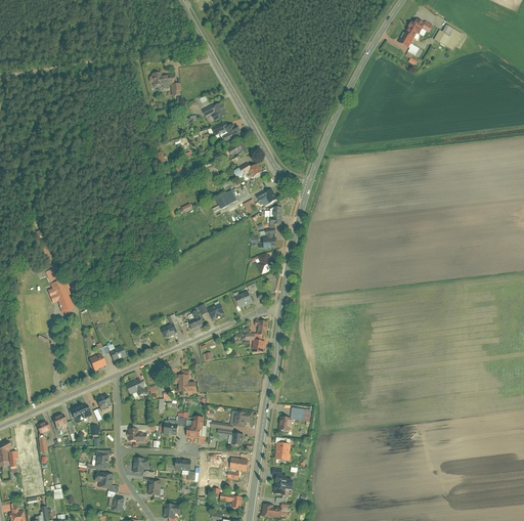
[(415,24),(410,22),(399,43),(409,48),(405,56),(410,58),(411,56),(418,59),(422,51),(410,45),(413,39),(418,41),(420,37),(424,39),(426,33),(429,34),(433,26),(424,22),(423,24),(416,20),(415,24)]
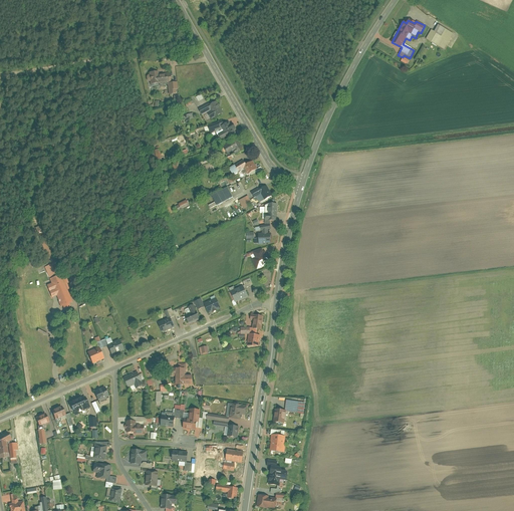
[(426,40),(444,50),(453,34),(437,25),(434,32),(431,30),(426,40)]
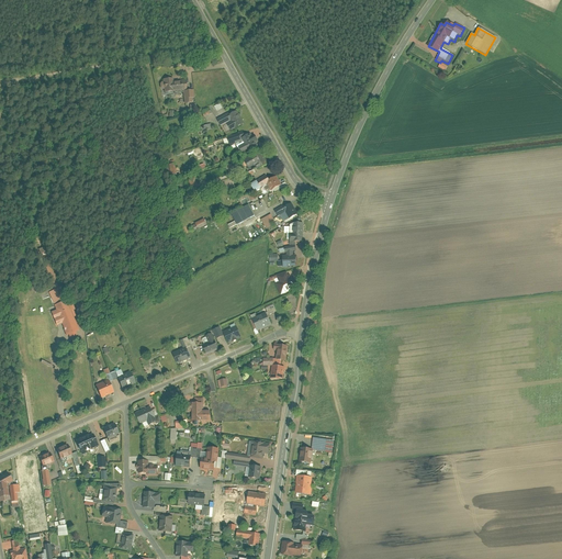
[(173,76),(164,76),(164,79),(161,79),(160,80),(161,85),(163,87),(165,86),(165,90),(167,91),(171,91),(173,90),(173,88),(183,87),(184,101),(193,100),(193,96),(194,96),(193,87),(187,88),(186,77),(180,77),(180,79),(173,79),(173,76)]
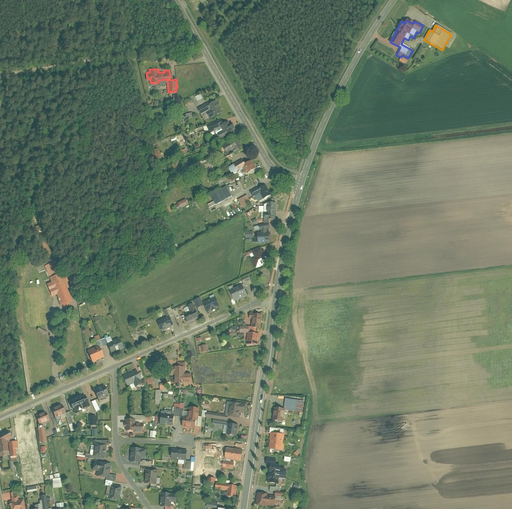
[(216,96),(199,106),(202,111),(211,106),(211,108),(207,111),(210,117),(223,110),(216,96)]
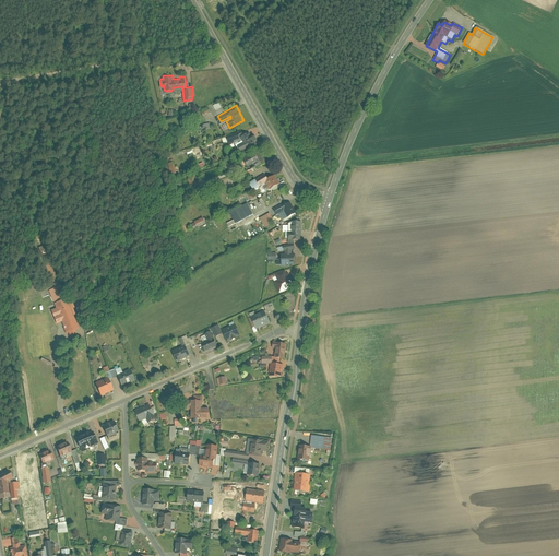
[(211,119),(200,121),(202,130),(207,129),(206,126),(212,125),(211,119)]
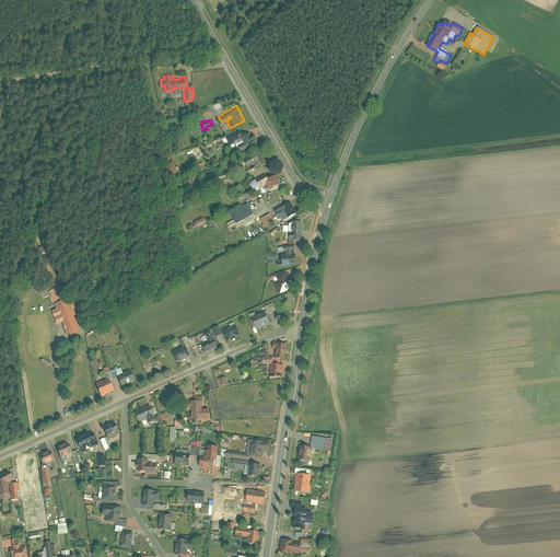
[(248,127),(228,135),(230,141),(236,139),(240,150),(251,146),(249,142),(255,140),(248,127)]
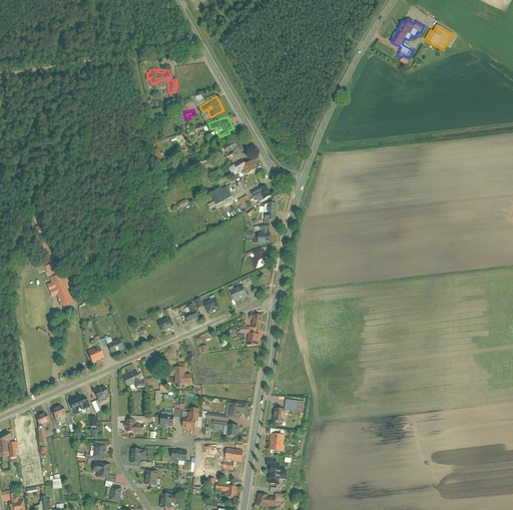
[(238,136),(223,143),(227,150),(233,147),(235,151),(244,146),(238,136)]
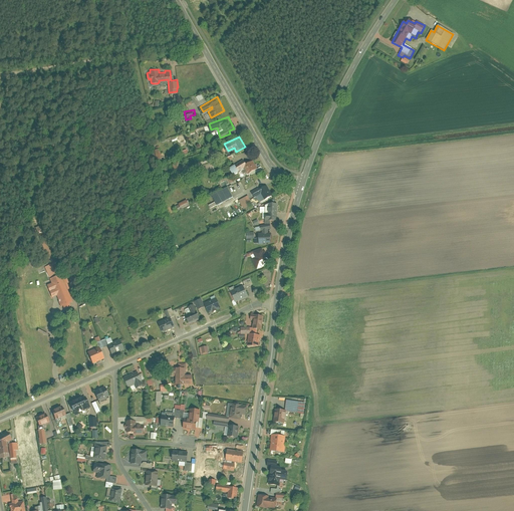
[(244,158),(235,163),(238,169),(245,165),(248,171),(257,166),(253,159),(247,162),(244,158)]
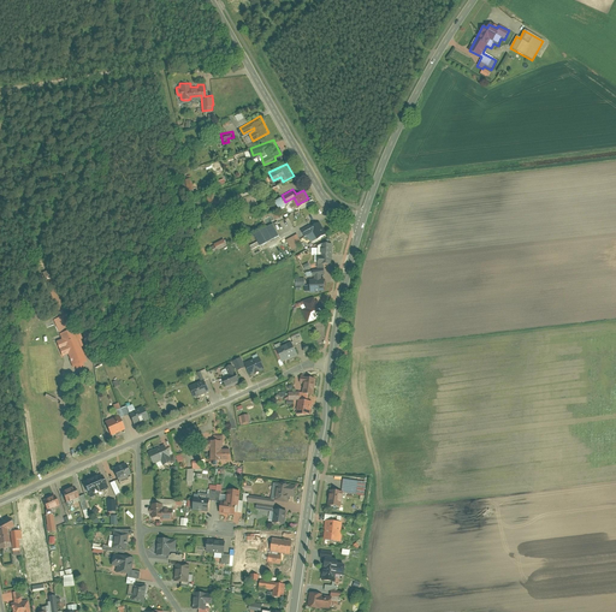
[(285,202),(282,195),(274,198),(279,207),(286,203),(285,202)]
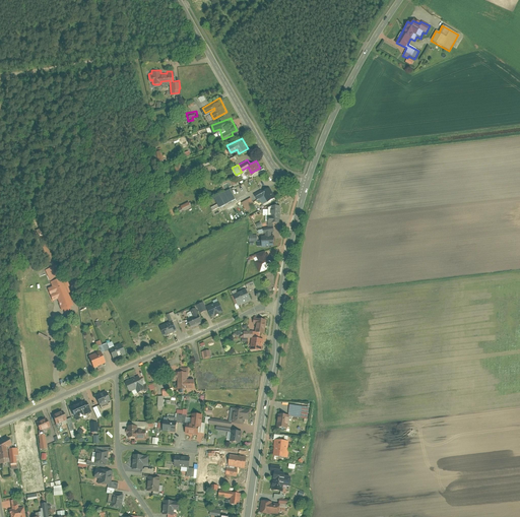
[(260,168),(251,173),(252,176),(266,170),(264,166),(260,168)]
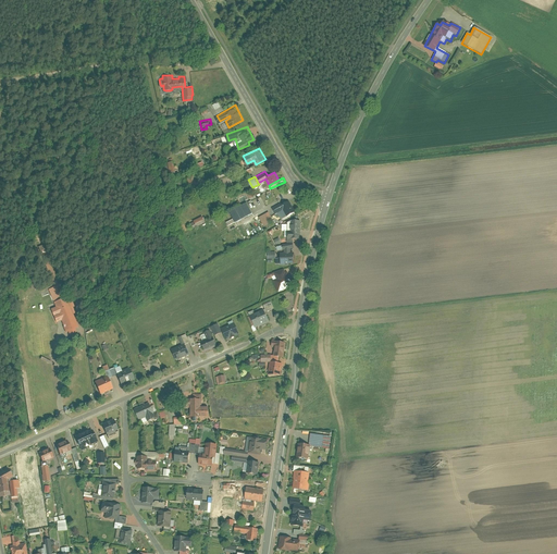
[(265,179),(258,183),(259,184),(262,191),(269,185),(265,179)]
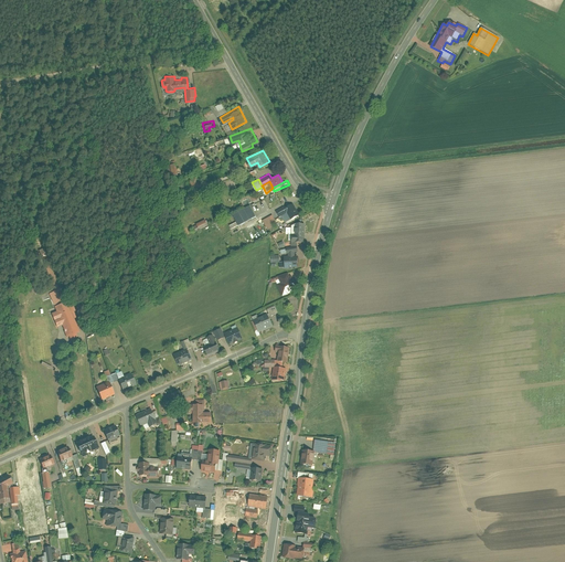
[(285,203),(276,209),(278,214),(281,212),(286,220),(299,213),(292,201),(286,205),(285,203)]
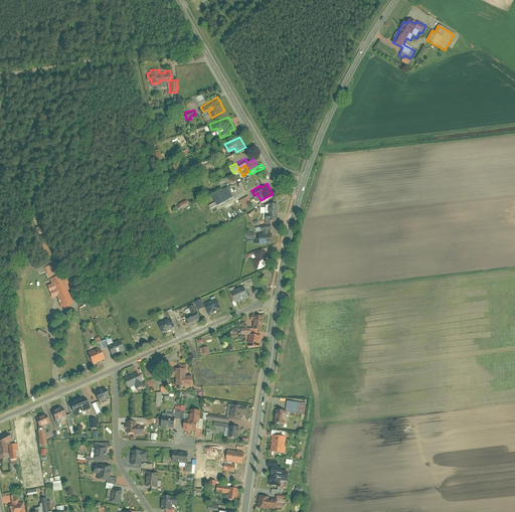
[(227,187),(211,195),(214,202),(209,204),(210,207),(232,196),(227,187)]
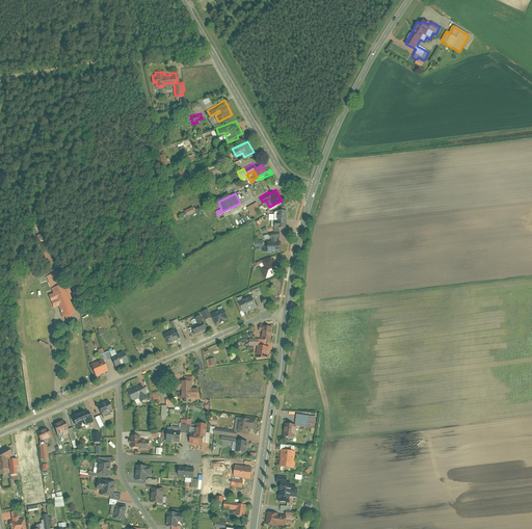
[(256,200),(247,205),(254,216),(265,210),(263,206),(260,208),(256,200)]
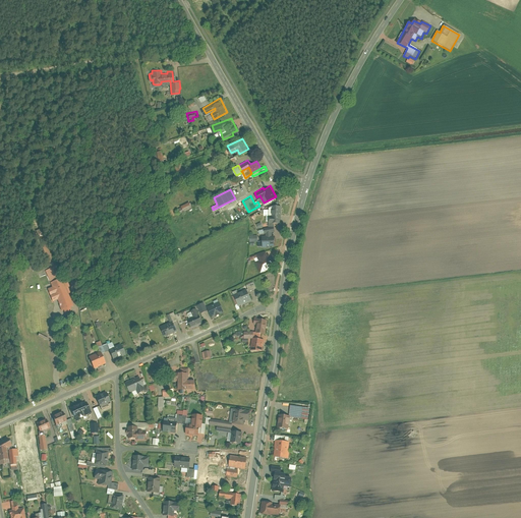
[(188,202),(179,206),(180,207),(177,208),(178,211),(189,206),(188,202)]
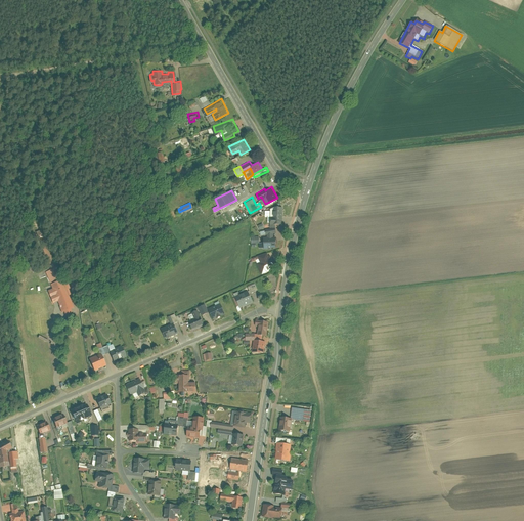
[(273,211),(264,211),(264,216),(272,216),(272,220),(269,220),(269,225),(281,225),(281,208),(273,208),(273,211)]
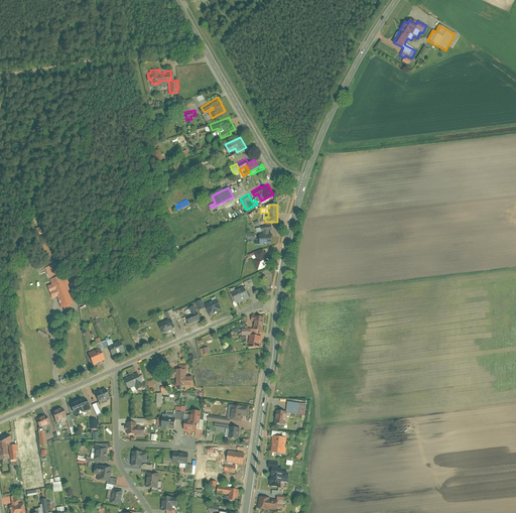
[(262,234),(259,234),(259,244),(270,244),(270,234),(268,234),(268,231),(270,231),(269,225),(261,226),(261,231),(262,231),(262,234)]
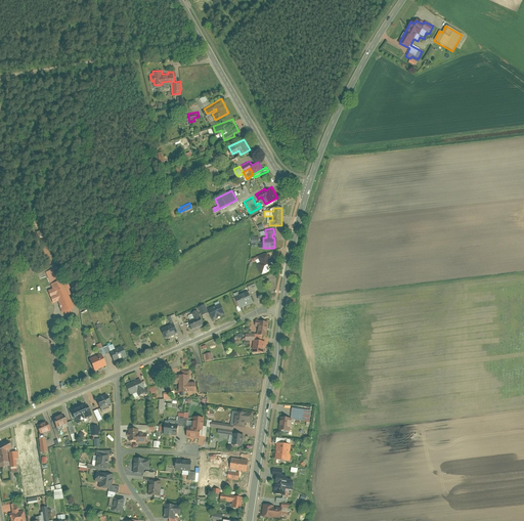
[(267,251),(255,257),(262,273),(275,268),(267,251)]
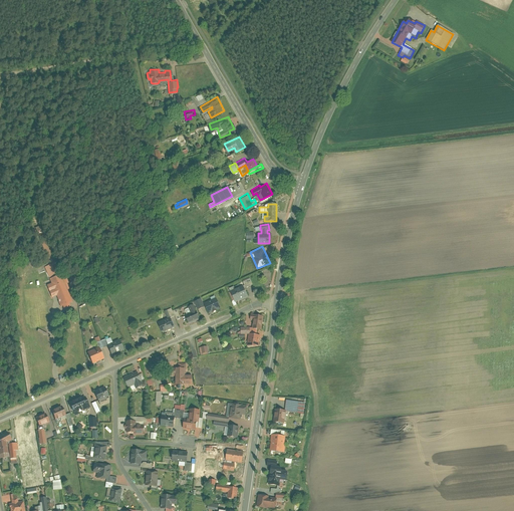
[(50,255),(49,256),(51,260),(51,261),(45,264),(47,268),(50,276),(52,280),(47,282),(52,295),(56,293),(61,304),(63,303),(64,305),(71,302),(70,300),(72,299),(52,251),(49,252),(50,255)]
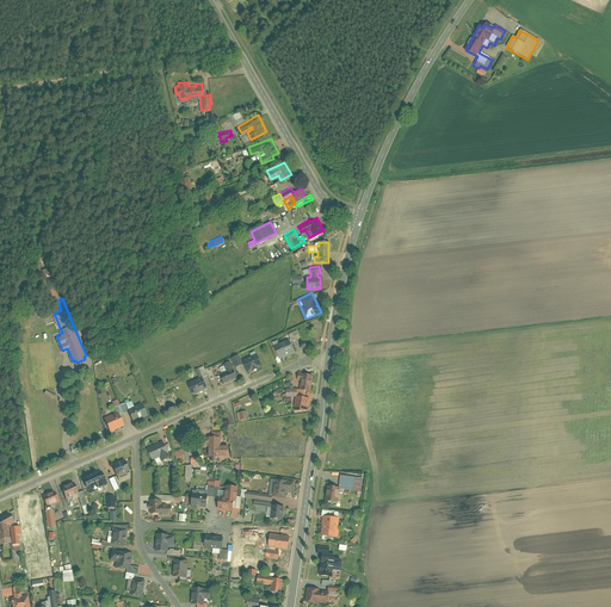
[(296,330),(288,334),(291,341),(300,338),(296,330)]
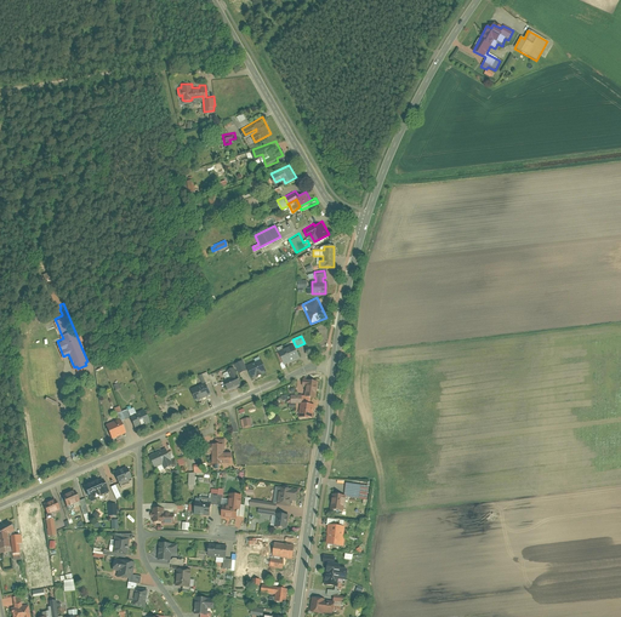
[(281,347),(277,348),(284,366),(300,359),(292,346),(283,349),(281,347)]
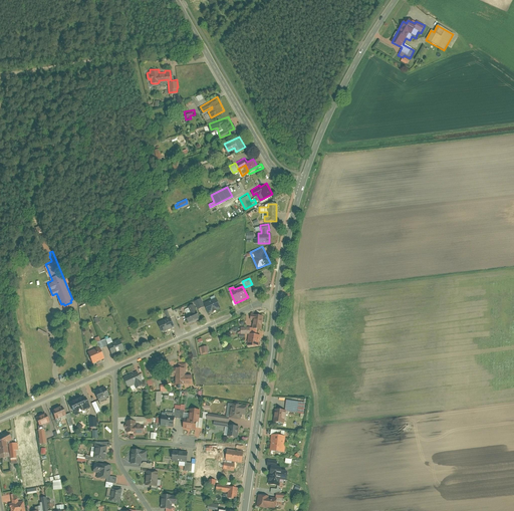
[(203,297),(196,299),(199,308),(206,305),(205,302),(203,297)]
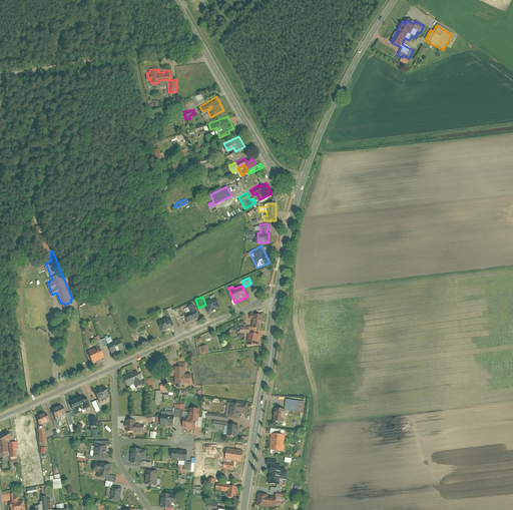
[(216,297),(204,302),(205,305),(208,313),(221,308),(216,297)]
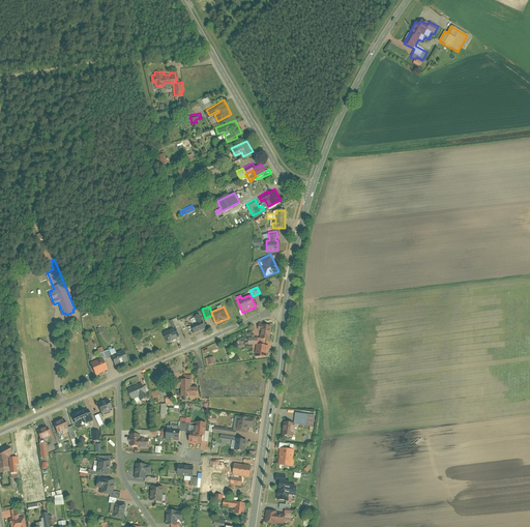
[(196,324),(189,326),(193,333),(205,329),(199,314),(193,316),(196,324)]
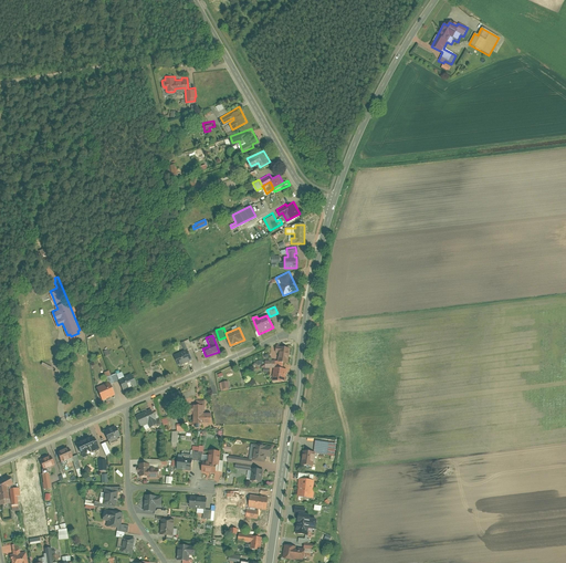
[(290,345),(281,344),(280,358),(289,360),(290,345)]
